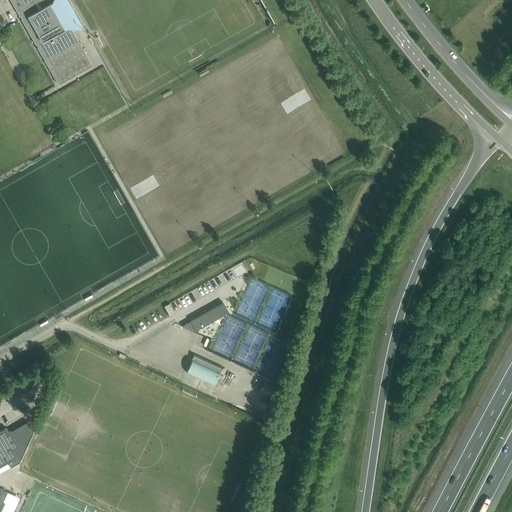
[(79,43),(77,41),(78,41),(55,0),(9,0),(18,14),(19,14),(20,16),(19,16),(35,44),(36,44),(37,46),(37,47),(44,60),(45,59),(46,62),(45,62),(58,84),(92,65),(79,43)]
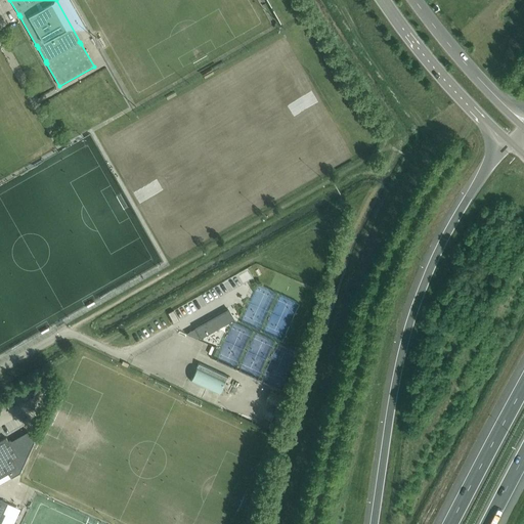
[(275,271),(270,281),(289,291),(294,280),(275,271)]
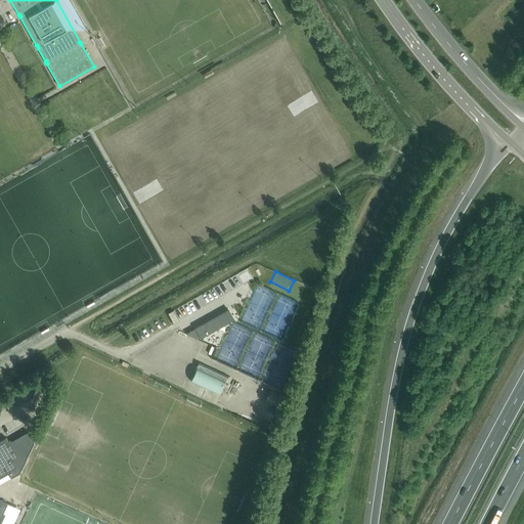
[(227,309),(194,328),(201,337),(233,318),(227,309)]
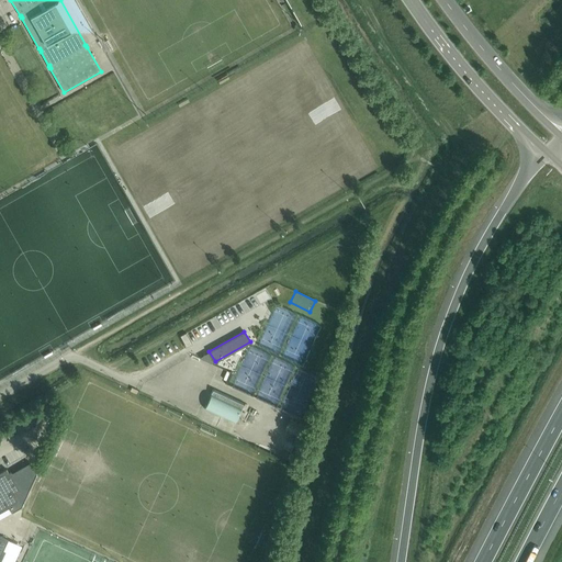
[(186,333),(180,336),(187,347),(192,344),(186,333)]
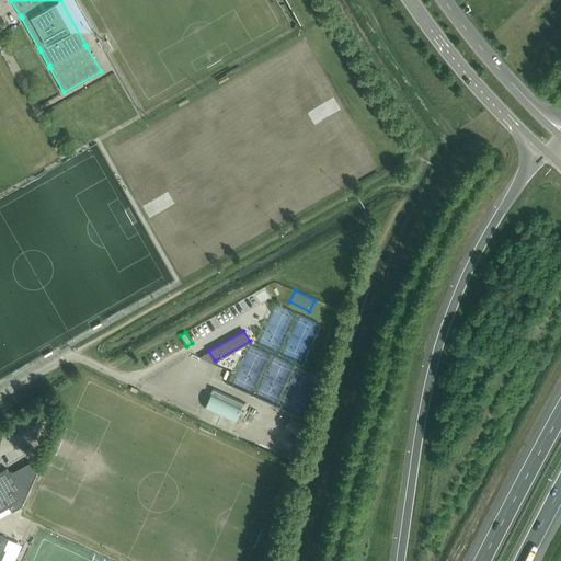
[(213,388),(203,408),(235,422),(243,402),(213,388)]
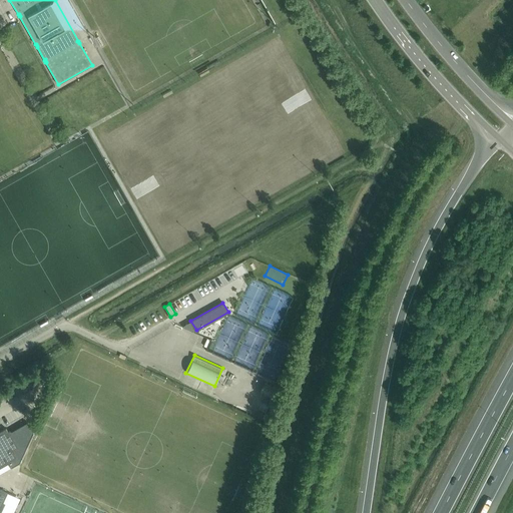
[(264,395),(278,400),(282,389),(267,385),(264,395)]
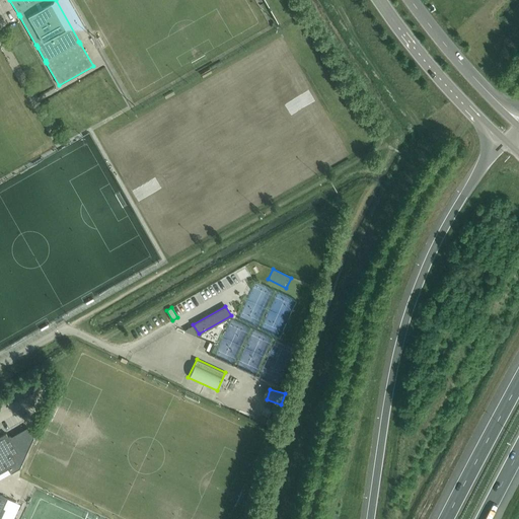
[(5,433),(0,436),(0,472),(8,468),(10,471),(10,473),(19,468),(33,437),(32,437),(27,427),(10,436),(8,437),(5,433)]
